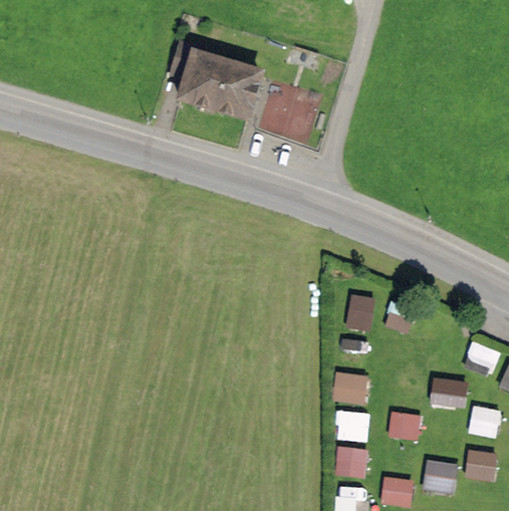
[(260,76),(190,56),(192,49),(175,44),(164,80),(182,85),(175,109),(245,130),(260,76)]
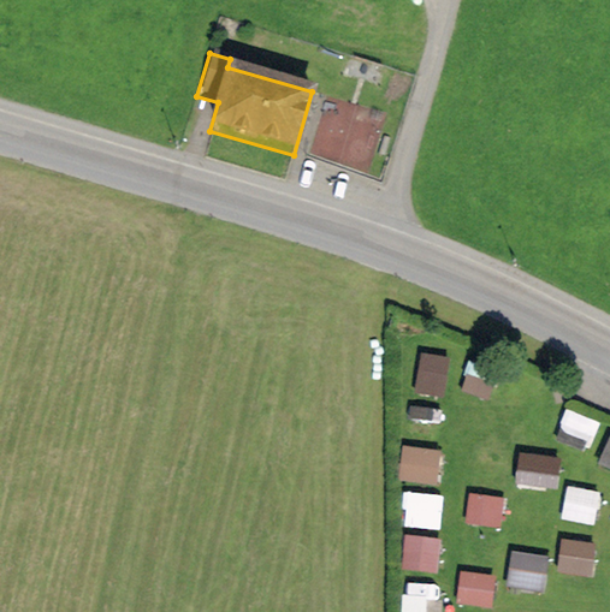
[(443,396),(451,358),(421,351),(413,390),(443,396)]
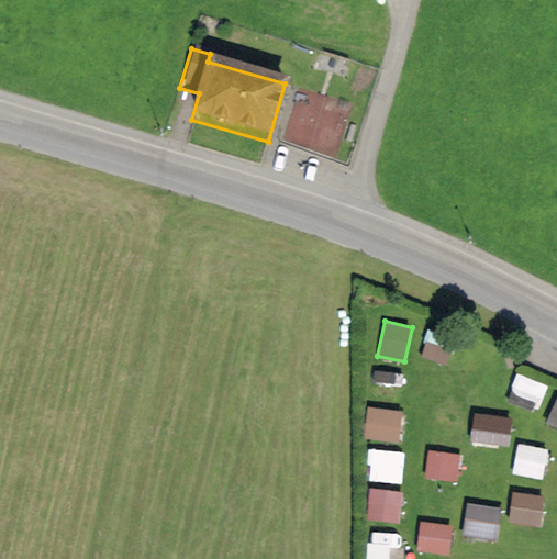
[(427,333),(422,358),(446,362),(452,338),(427,333)]
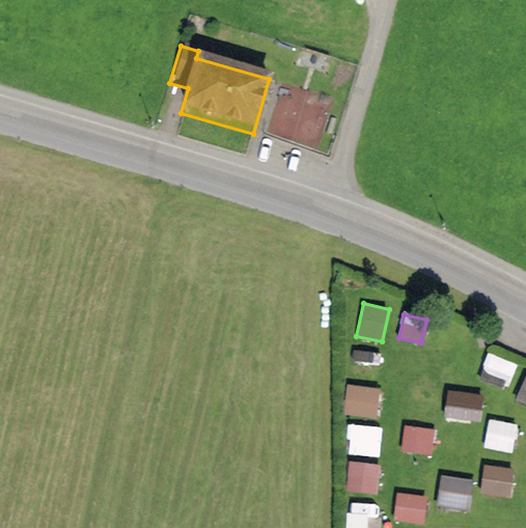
[(509,387),(515,360),(486,355),(480,382),(509,387)]
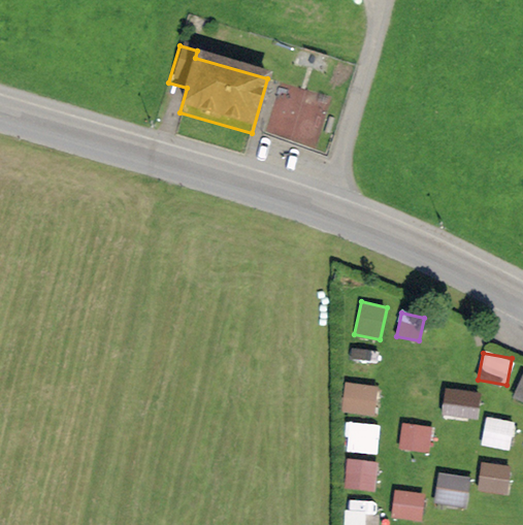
[(522,366),(505,403),(522,411),(522,366)]
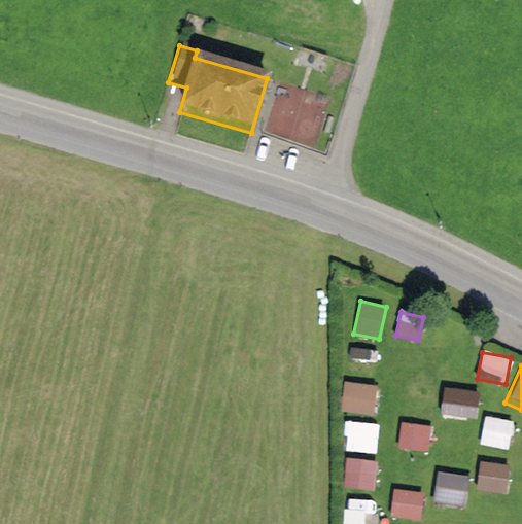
[(341,411),(376,414),(378,384),(344,381),(341,411)]
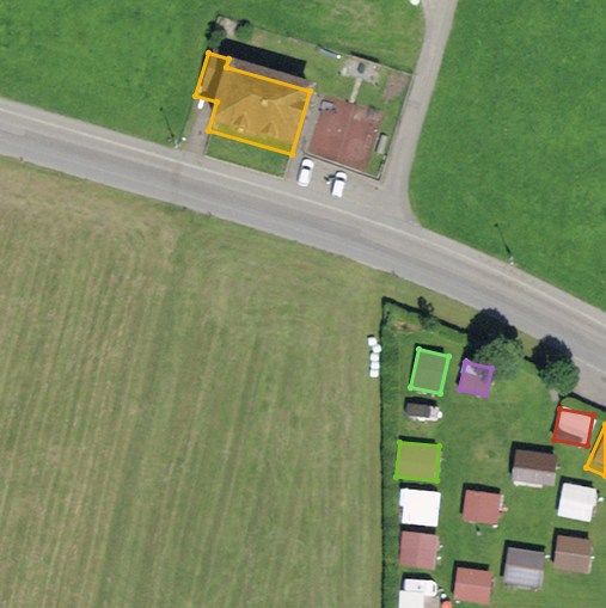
[(563,481),(556,514),(589,522),(597,489),(563,481)]
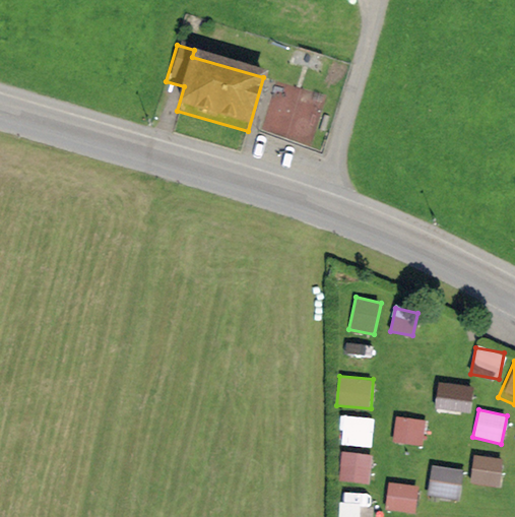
[(372,445),(373,417),(342,415),(341,444),(372,445)]
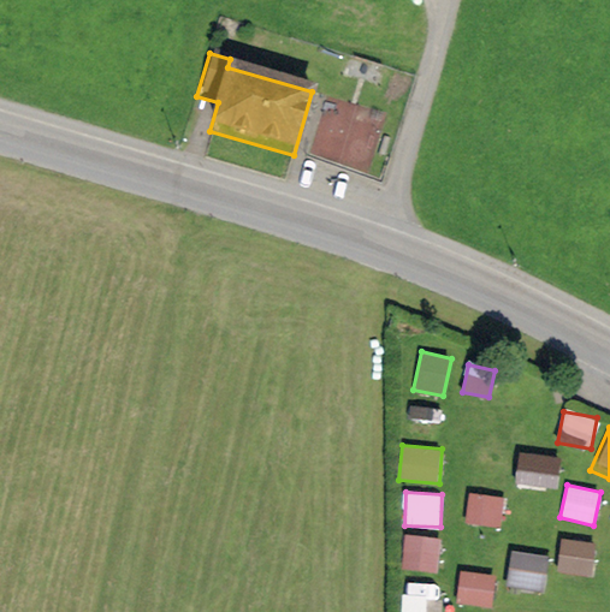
[(502,527),(504,495),(468,492),(465,523),(502,527)]
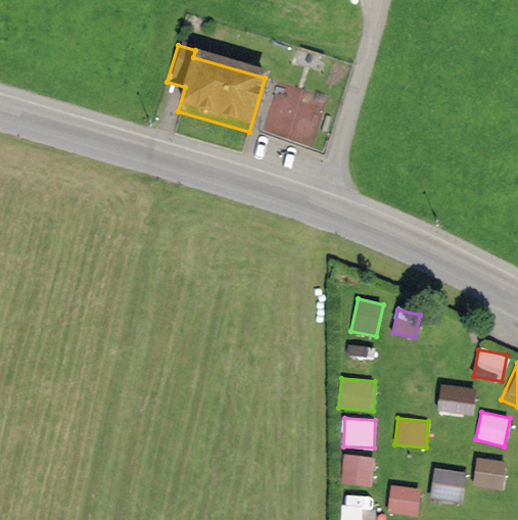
[(372,486),(375,457),(343,454),(340,483),(372,486)]
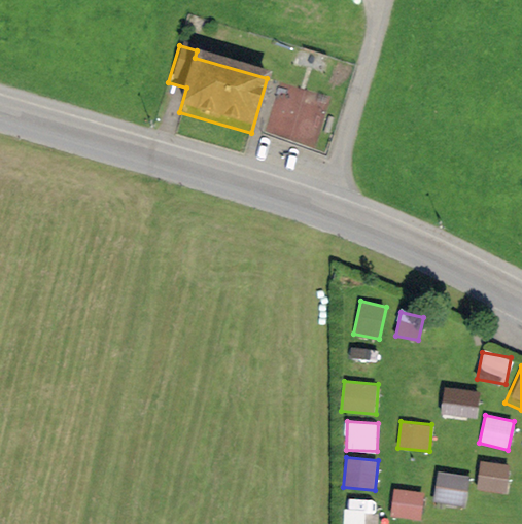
[(507,493),(511,465),(481,461),(477,489),(507,493)]
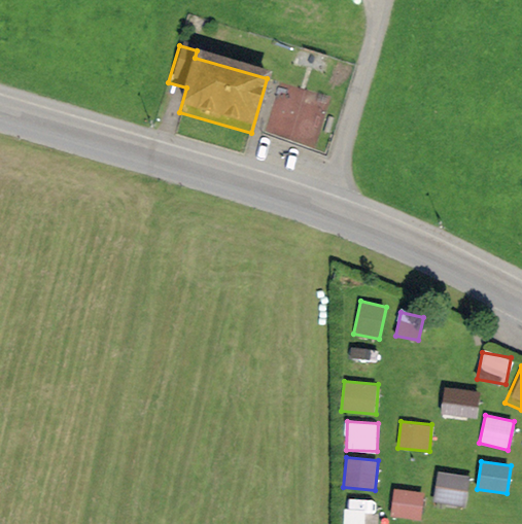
[(438,472),(435,502),(466,505),(470,475),(438,472)]
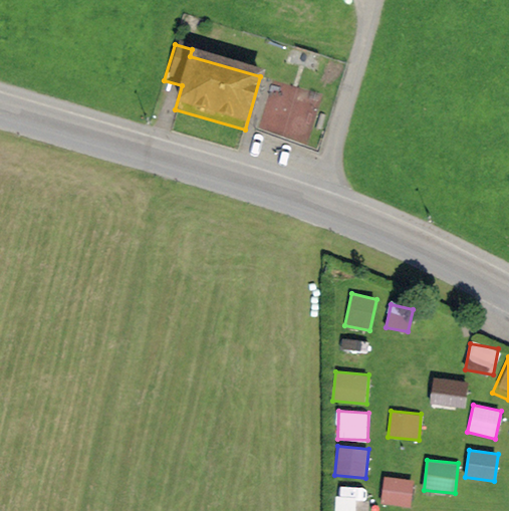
[(412,506),(414,479),(384,477),(380,504),(412,506)]
